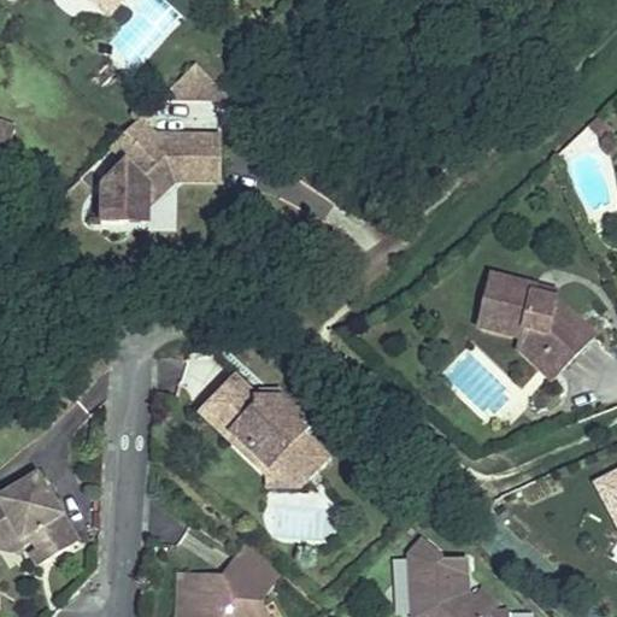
[(94,0),(90,4),(107,19),(124,0),(94,0)]
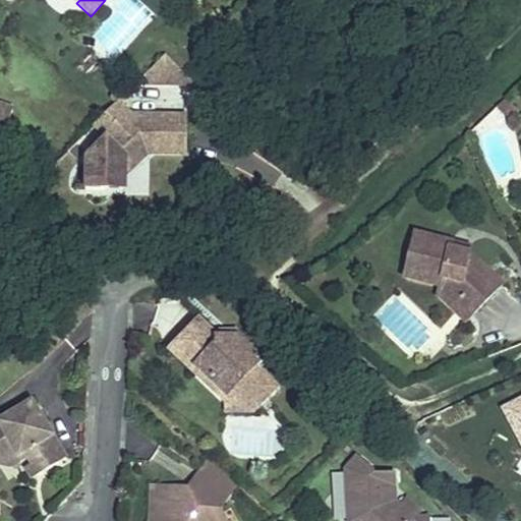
[(136,83),(197,84),(182,71),(166,55),(136,83)]
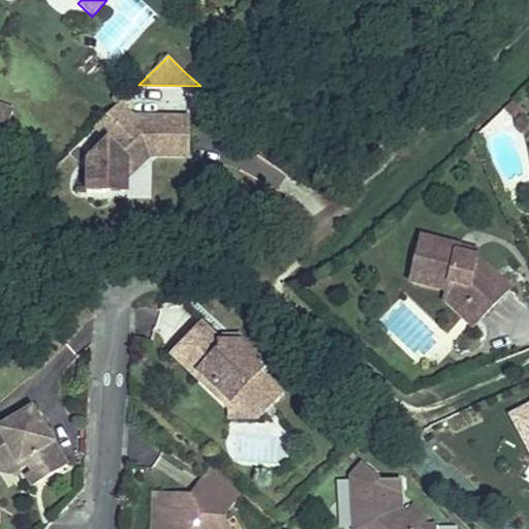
[(528,116),(514,99),(505,107),(521,125),(528,117),(528,116)]
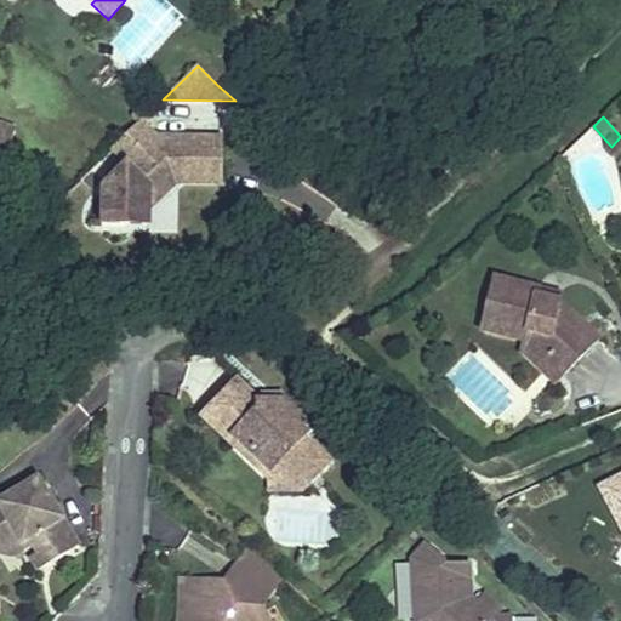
[(126,165),(102,189),(102,227),(126,227),(138,215),(138,198),(136,195),(148,183),(155,191),(167,192),(176,183),(221,184),(221,136),(189,136),(182,142),(169,142),(169,136),(157,136),(142,120),(112,151),(126,165)]
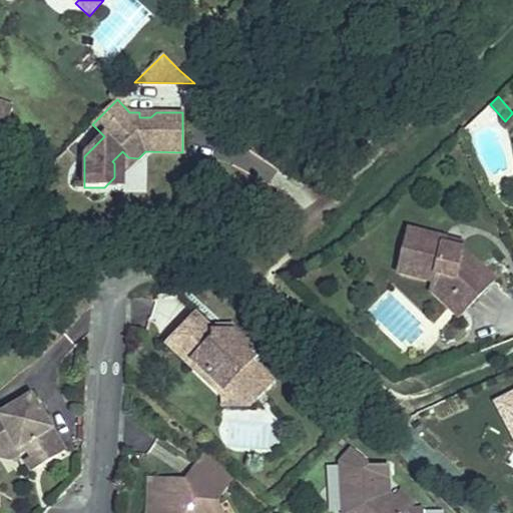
[(0,143),(13,108),(0,103),(0,143)]
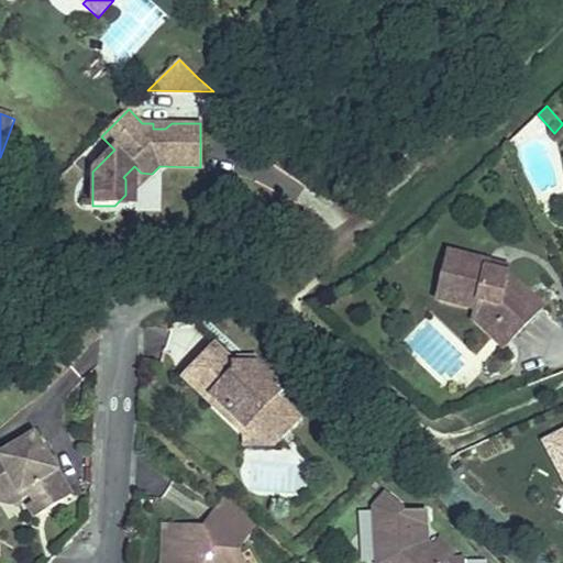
[(114,206),(136,206),(136,189),(152,174),(141,173),(134,166),(123,177),(125,179),(125,195),(114,206)]
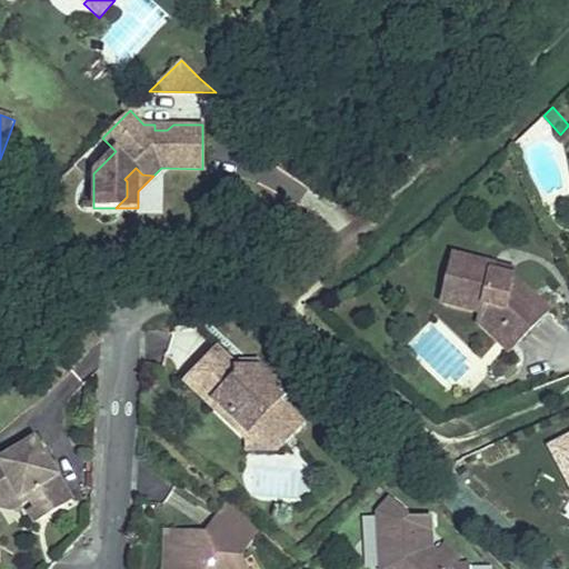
[(442,303),(481,313),(489,315),(518,342),(548,310),(513,277),(492,271),(493,266),(453,256),(442,303)]
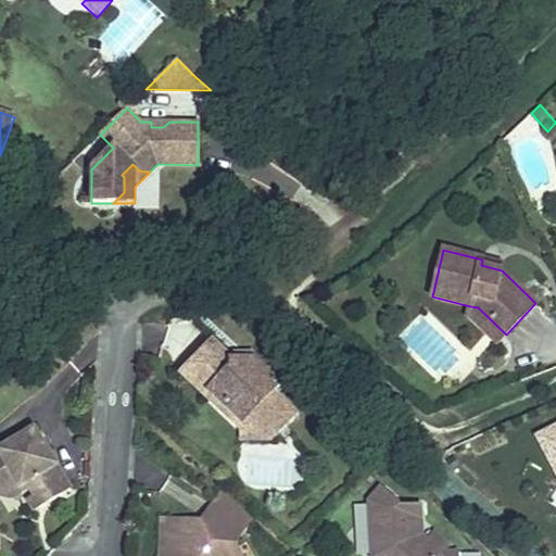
[(481,265),(502,270),(503,264),(482,260),(481,265)]
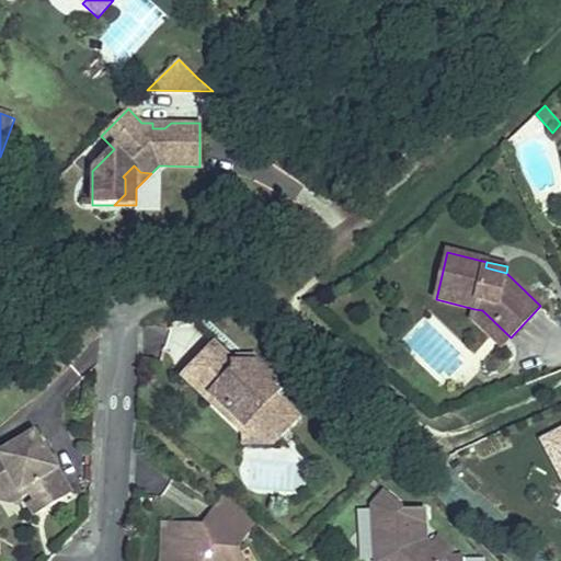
[(482,310),(474,309),(472,318),(502,346),(511,338),(482,310)]
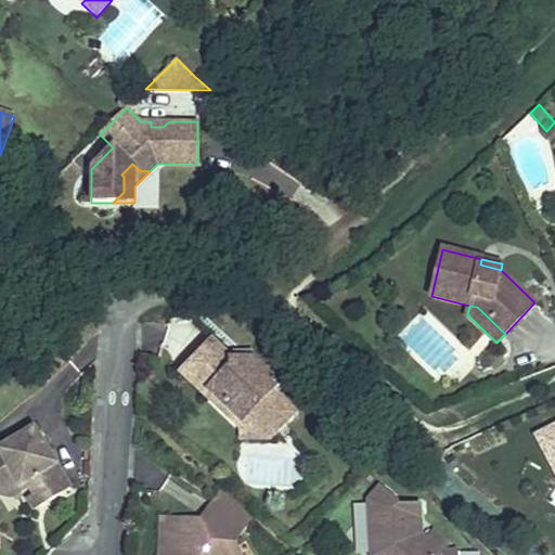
[(235,364),(213,343),(182,374),(206,396),(210,390),(244,422),(239,427),(243,430),(266,430),(273,423),(266,416),(280,401),(267,388),(273,381),(253,361),(234,362),(235,364)]
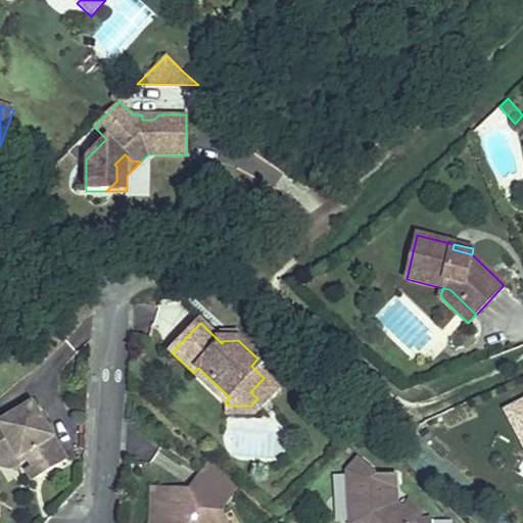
[(284,383),(257,359),(251,366),(264,378),(250,392),(257,398),(250,406),(229,406),(229,414),(254,414),(284,383)]
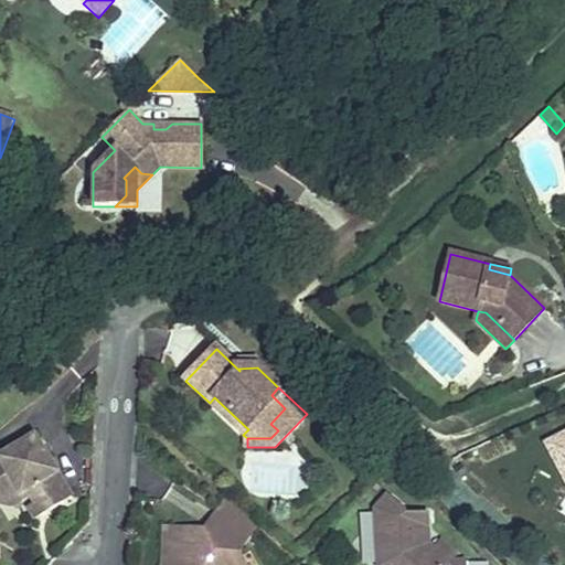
[(210,403),(243,435),(248,429),(214,397),(210,403)]
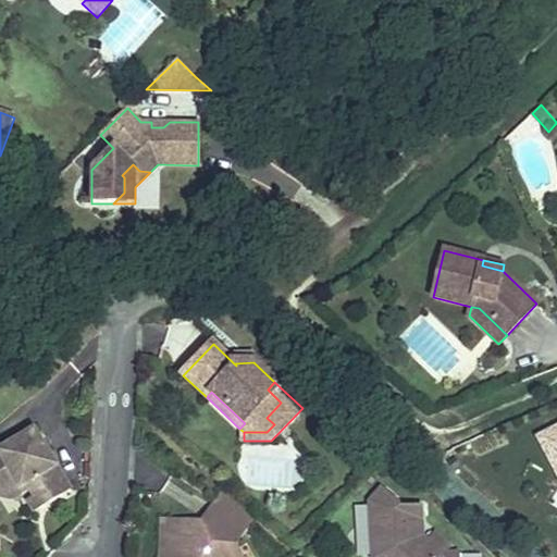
[(556,428),(546,433),(556,455),(556,428)]
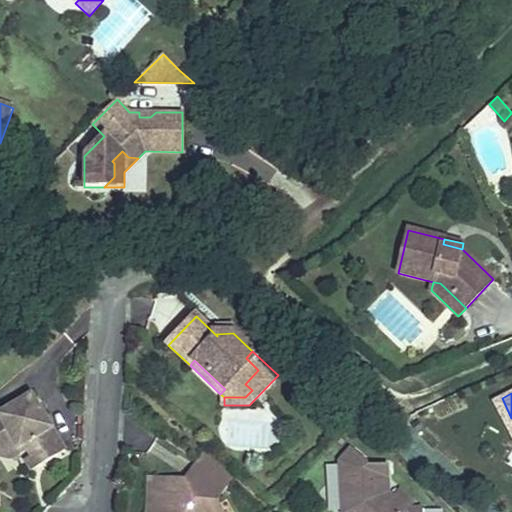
[(31,395),(0,414),(0,457),(0,458),(15,449),(19,450),(26,445),(28,449),(32,456),(27,460),(33,470),(65,451),(31,395)]
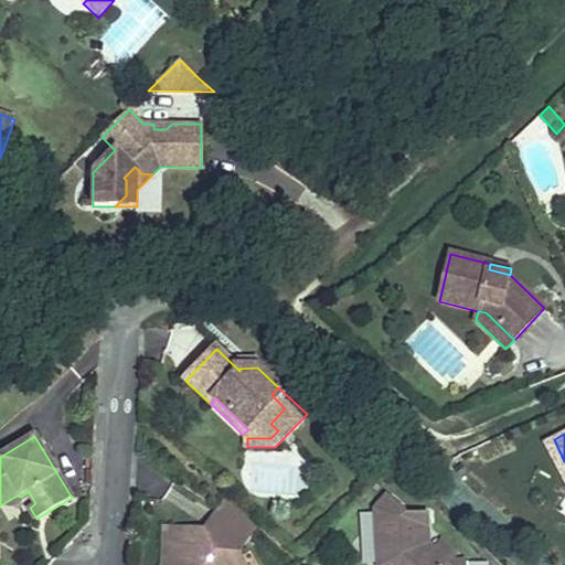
[(564,461),(554,439),(545,444),(564,482),(564,461)]
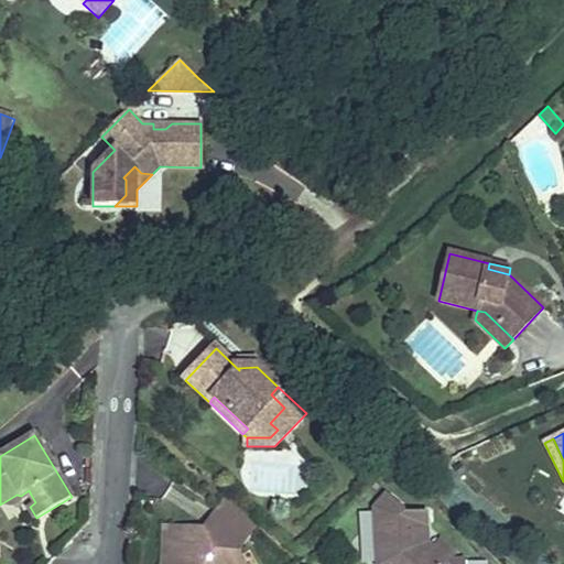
[(31,495),(29,490),(21,496),(17,495),(0,505),(11,507),(31,495)]
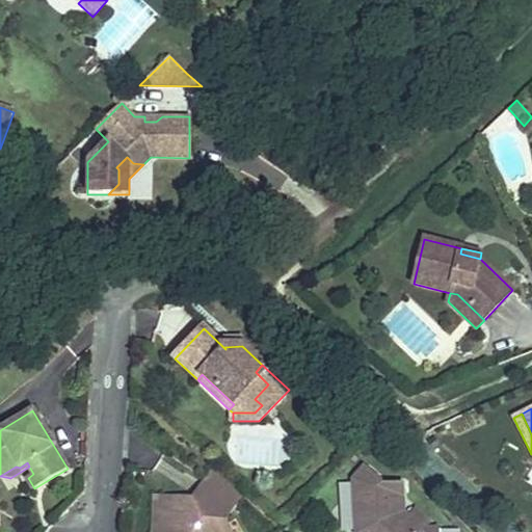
[(231,501),(237,491),(212,468),(205,478),(211,488),(219,497),(225,499),(231,501)]
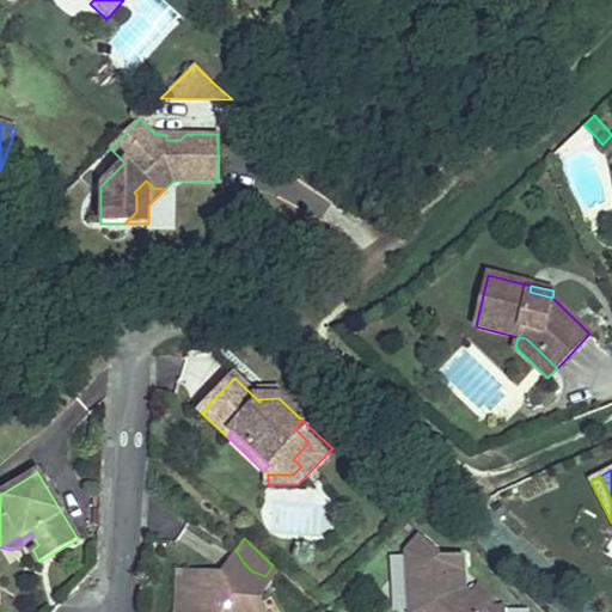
[(426,539),(414,554),(416,611),(506,611),(506,607),(494,609),(491,606),(496,600),(476,585),(470,592),(465,588),(463,554),(440,555),(440,552),(426,539)]
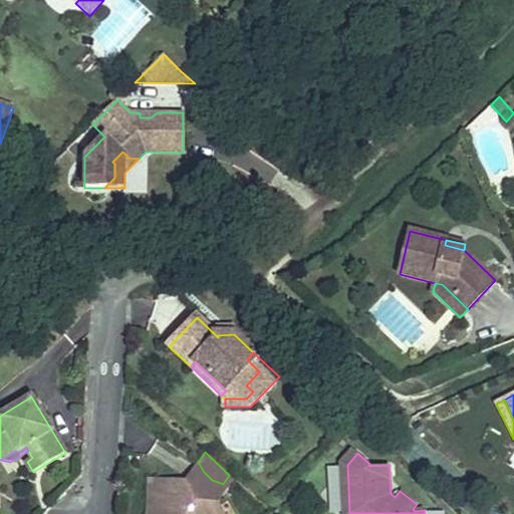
[(214,497),(218,504),(235,479),(229,475),(223,484),(218,482),(212,480),(204,472),(198,462),(183,483),(193,483),(192,491),(196,491),(201,493),(205,496),(208,500),(214,497)]
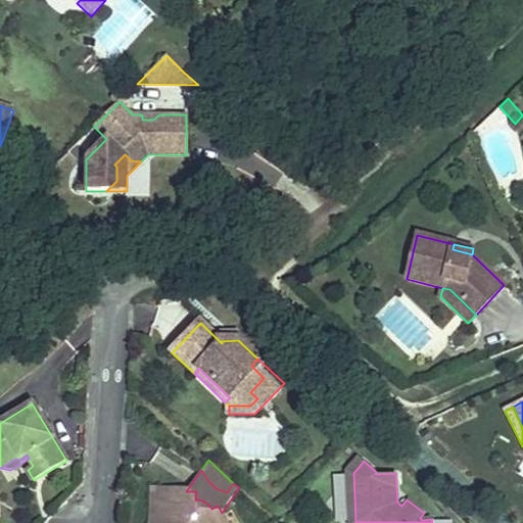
[(154,489),(152,522),(226,522),(222,513),(218,506),(211,509),(208,505),(204,502),(199,500),(195,500),(196,491),(186,491),(185,493),(181,489),(177,488),(173,488),(168,490),(154,489)]
